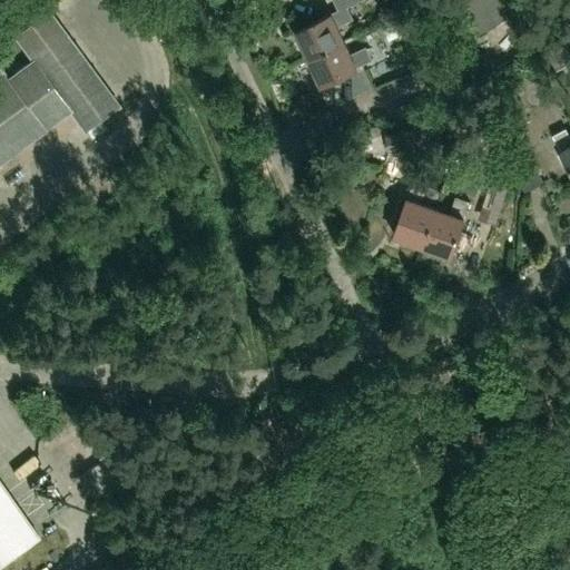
[(331,11),(294,29),(306,58),(344,39),(337,27),(353,19),(347,7),(360,0),(333,0),(337,9),(331,12),(331,11)]
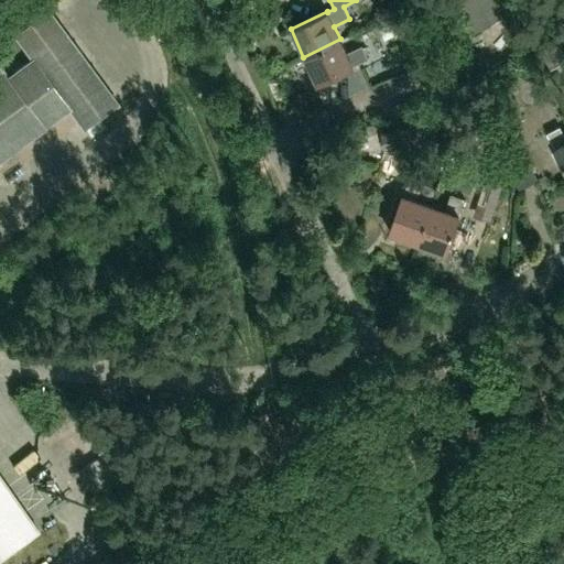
[(414,9),(421,26),(433,20),(426,3),(414,9)]
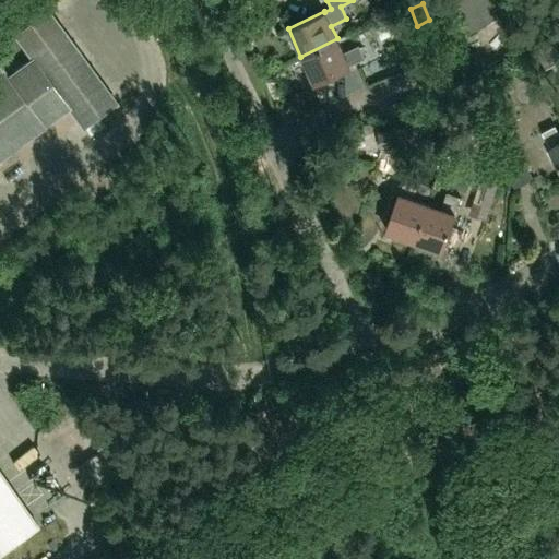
[(0,156),(43,126),(67,107),(82,128),(115,104),(46,10),(13,34),(32,58),(7,76),(0,67),(0,156)]
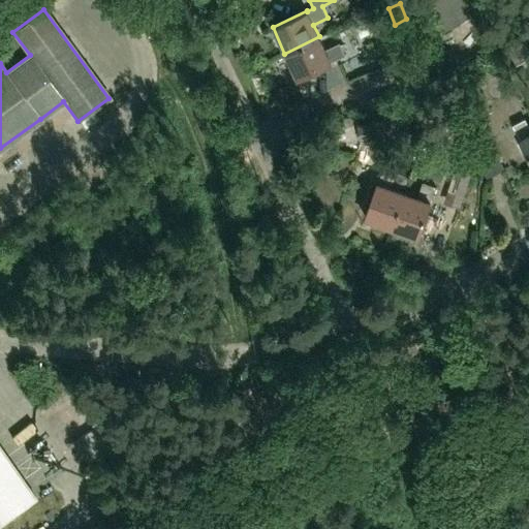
[(319,36),(284,54),(296,78),(331,62),(331,61),(345,55),(340,42),(325,50),(319,36)]
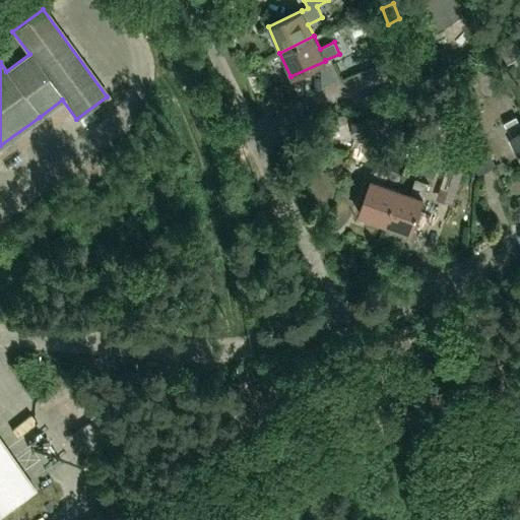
[(509,40),(497,46),(507,63),(518,56),(509,40)]
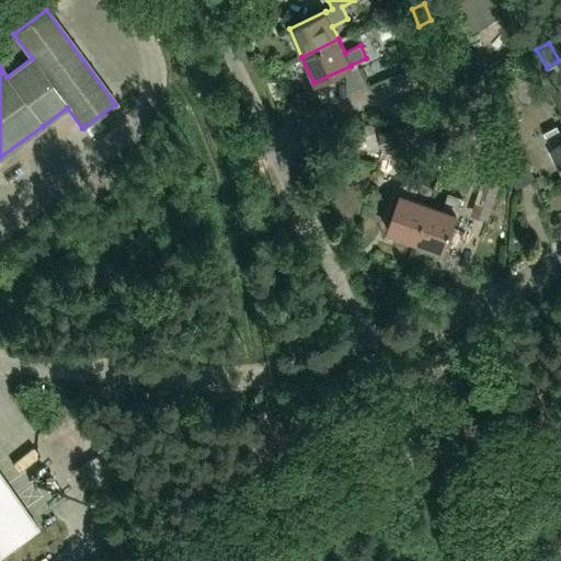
[(425,93),(391,105),(397,117),(430,105),(425,93)]
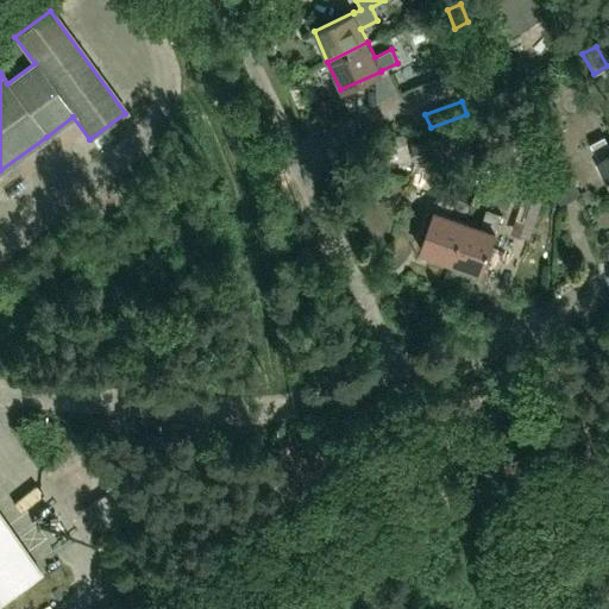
[(608,144),(604,136),(590,144),(600,161),(608,176),(608,144)]
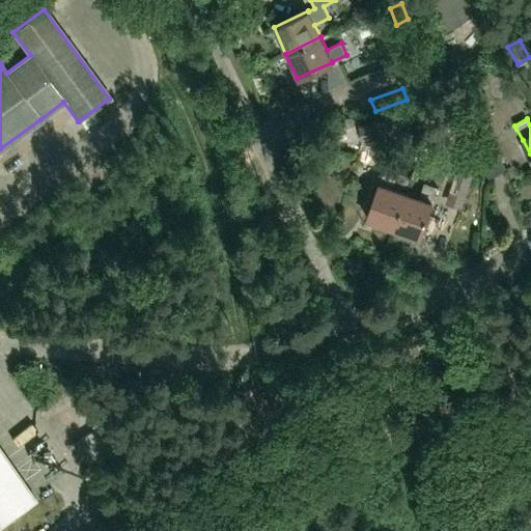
[(383,120),(359,124),(361,139),(386,135),(383,120)]
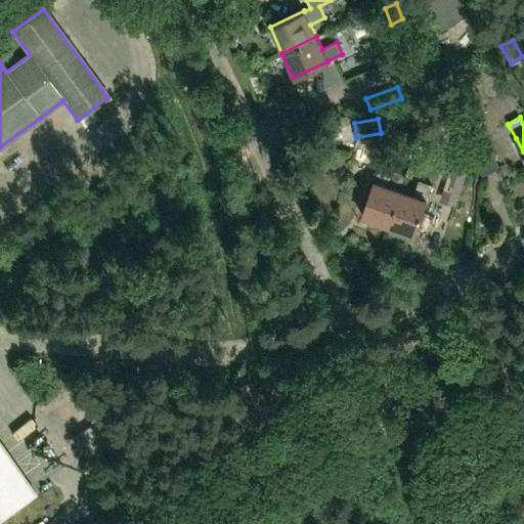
[(499,167),(484,138),(468,147),(483,176),(499,167)]
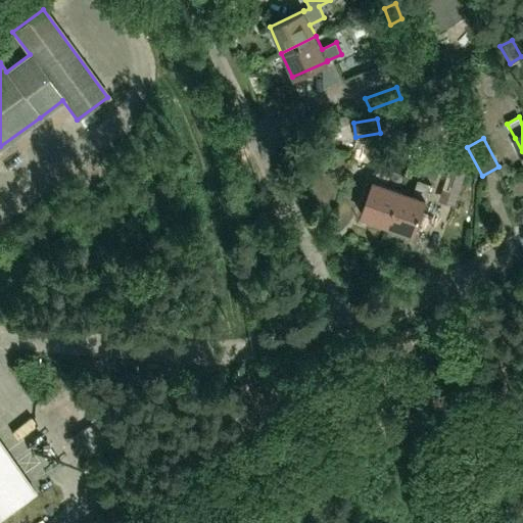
[(469,163),(455,158),(443,193),(458,198),(469,163)]
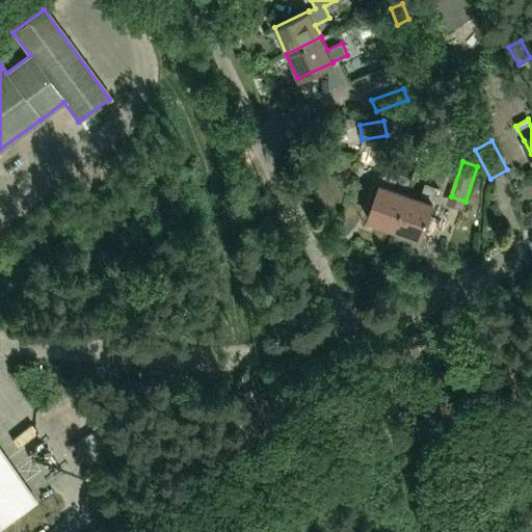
[(386,169),(381,184),(380,184),(368,218),(394,228),(406,193),(394,189),(399,174),(386,169)]
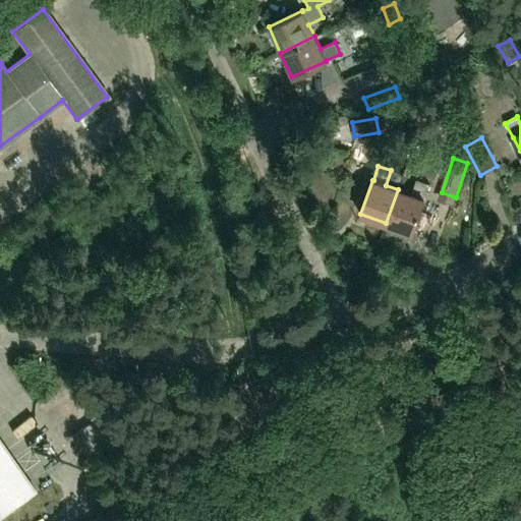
[(411,194),(398,189),(386,223),(411,232),(423,198),(428,183),(416,179),(411,194)]
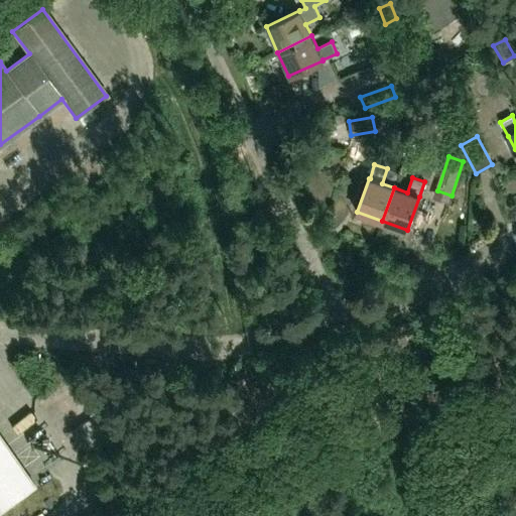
[(0,508),(33,486),(0,437),(0,508)]
